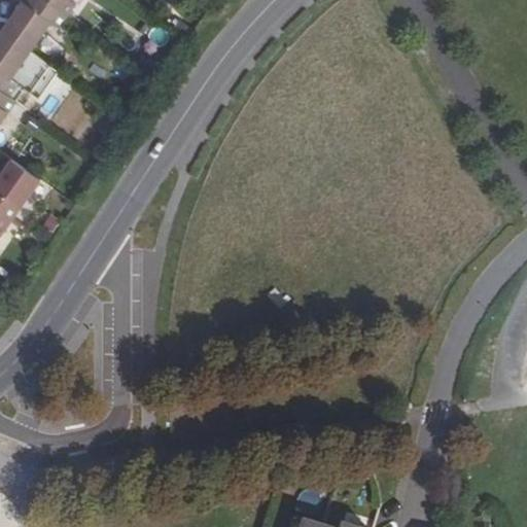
[(43,0),(23,0),(2,31),(32,51),(51,25),(59,30),(68,18),(43,0)]
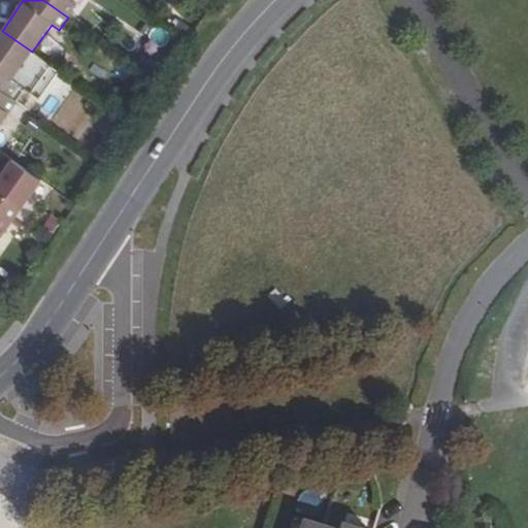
[(43,0),(68,18),(78,3),(72,0),(43,0)]
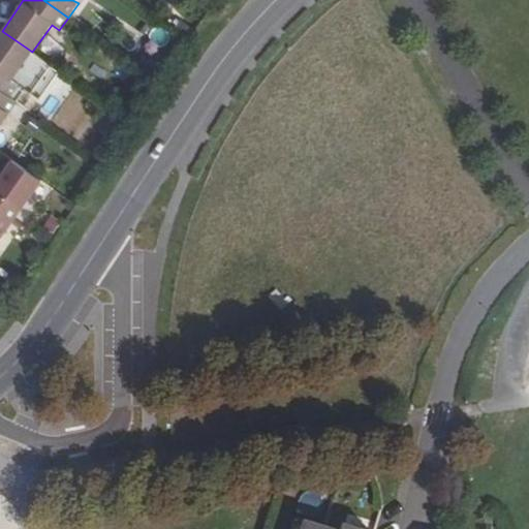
[(2,31),(0,33),(0,90),(11,98),(21,86),(29,92),(49,64),(32,52),(2,31)]
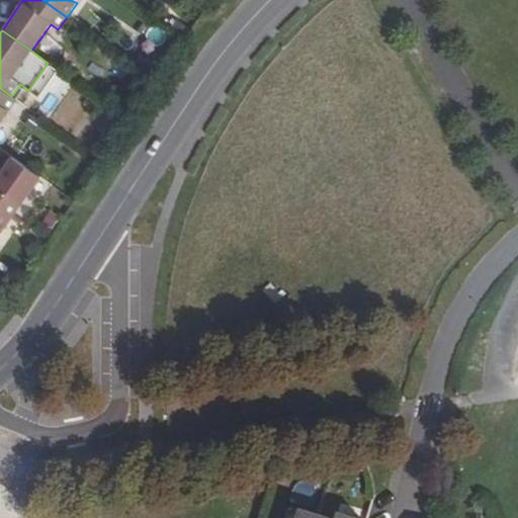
[(48,63),(28,90),(39,98),(59,71),(48,63)]
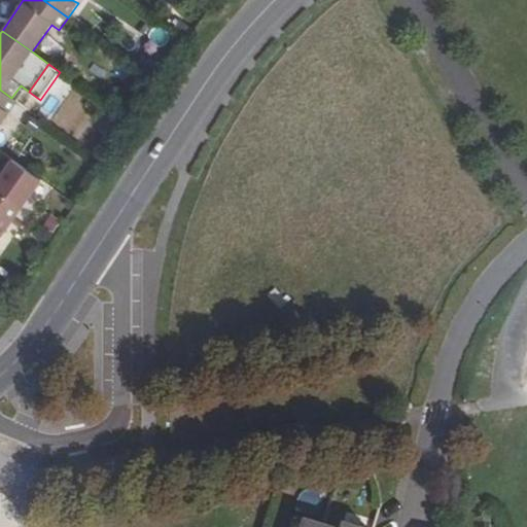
[(29,92),(21,85),(11,98),(18,102),(20,104),(29,92)]
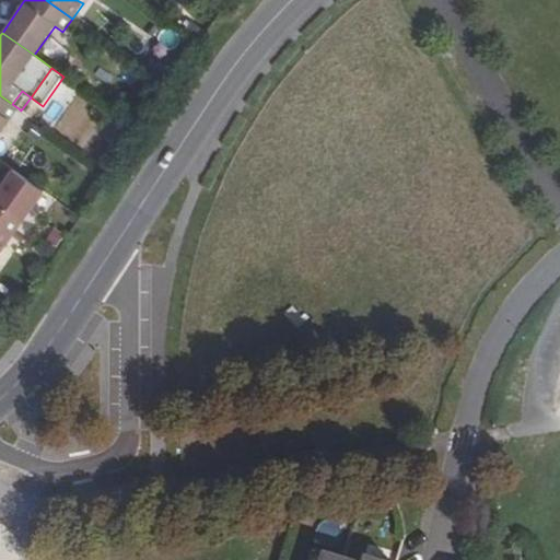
[(0,135),(19,108),(12,104),(0,95),(0,135)]
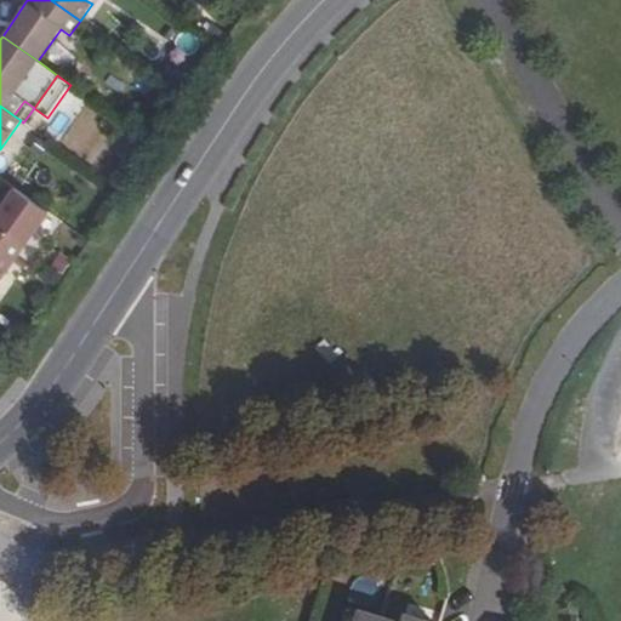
[(0,251),(16,262),(50,214),(12,187),(0,205),(0,251)]
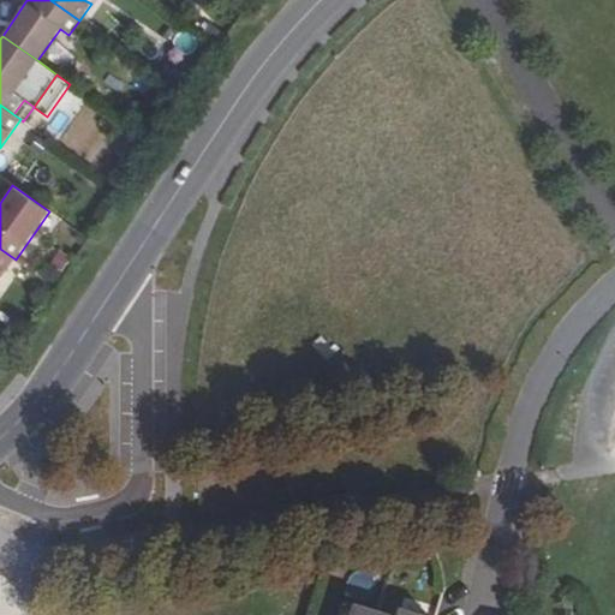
[(0,280),(16,260),(0,249),(0,280)]
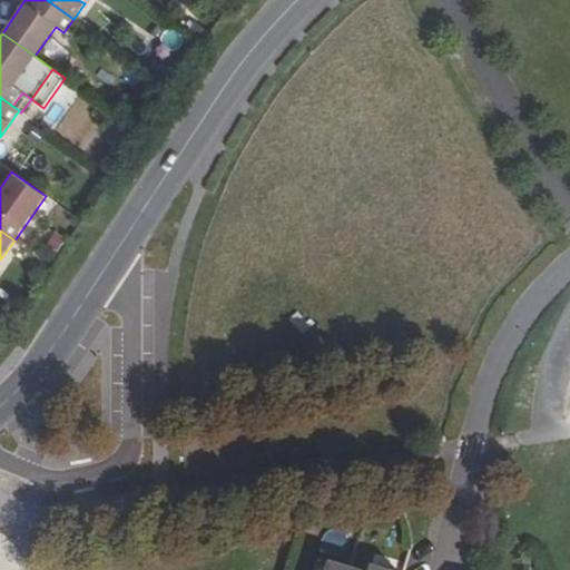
[(318,560),(315,569),(327,569),(331,562),(318,560)]
